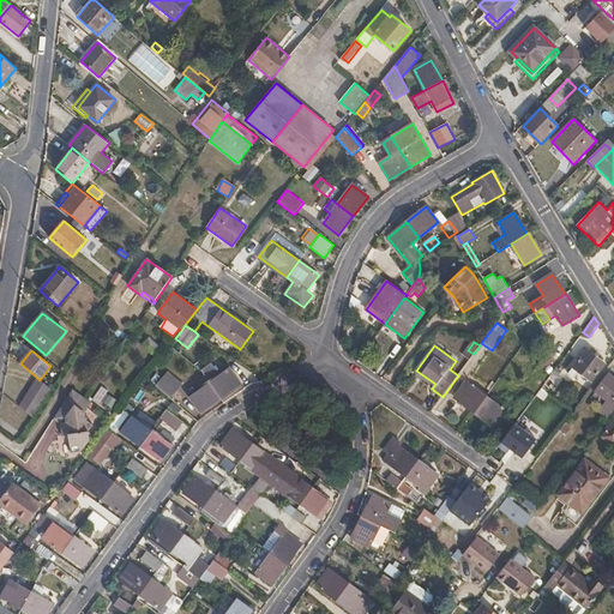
[(474,354),(468,350),(463,356),(469,360),(474,354)]
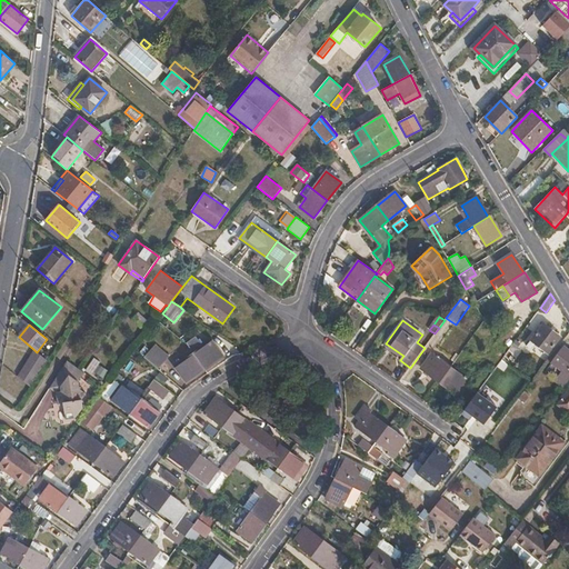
[(543,325),(527,347),(529,349),(535,342),(548,353),(560,337),(543,325)]
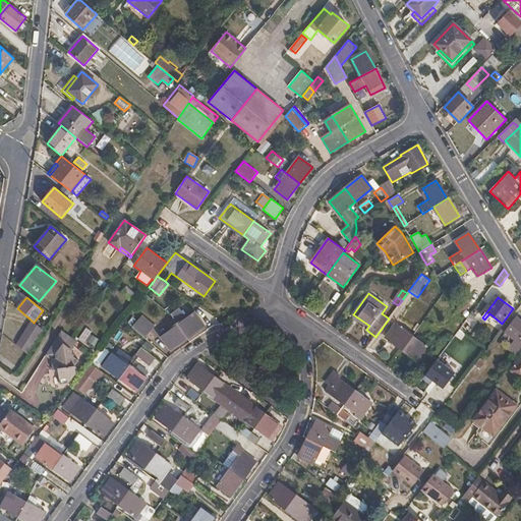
[(177,323),(187,338),(205,326),(193,310),(177,323)]
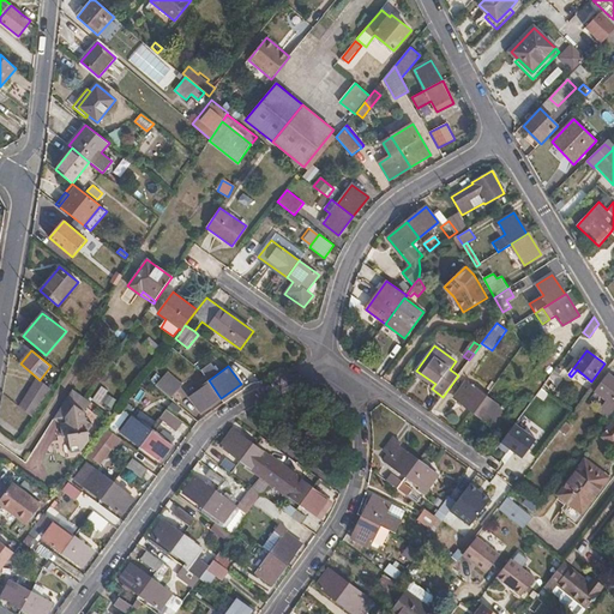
[(169,372),(156,385),(170,398),(184,384),(169,372)]
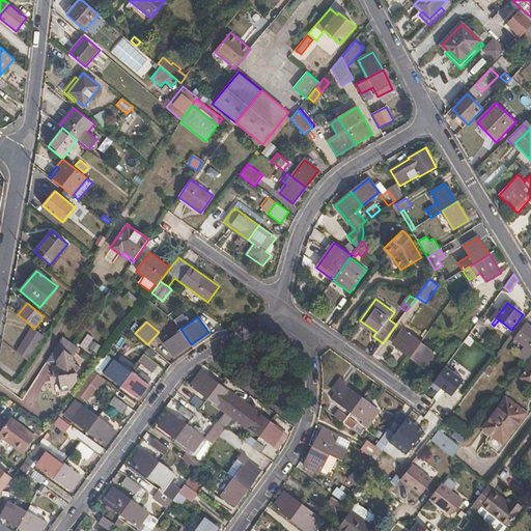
[(526,361),(530,355),(530,327),(526,323),(514,338),(525,345),(518,355),(526,361)]
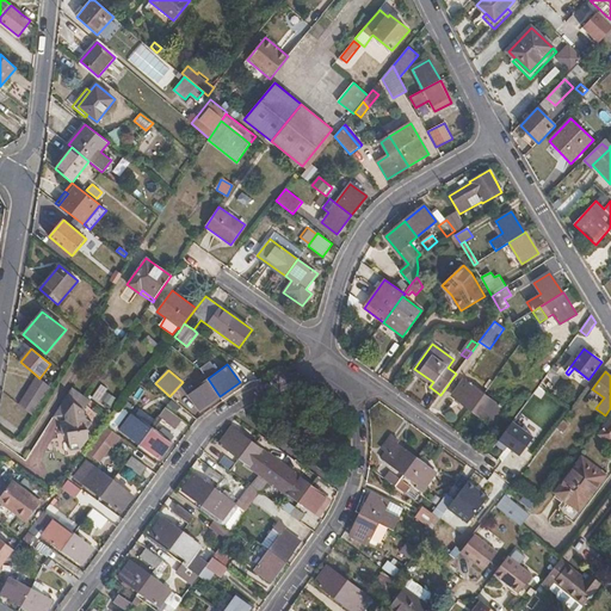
[(18,405),(32,415),(50,387),(39,378),(37,376),(18,405)]
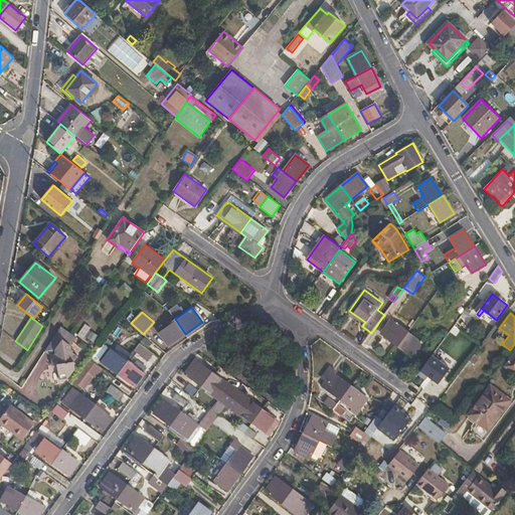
[(461,317),(456,324),(464,330),(469,324),(461,317)]
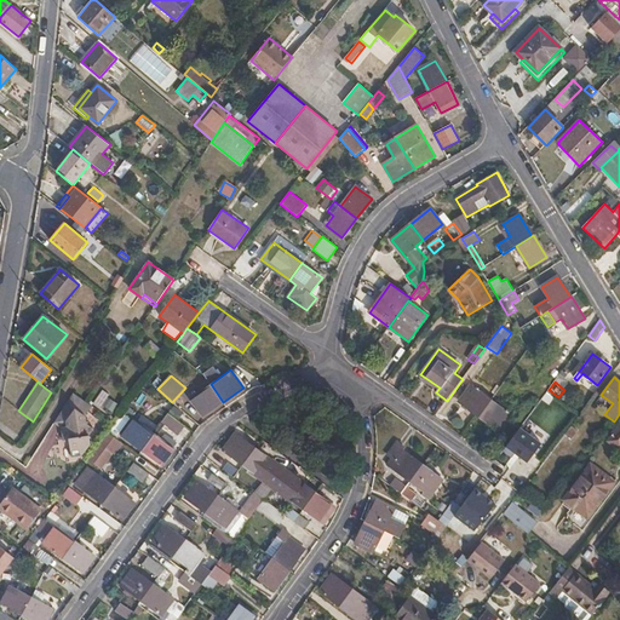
[(204,418),(223,402),(211,384),(190,400),(204,418)]
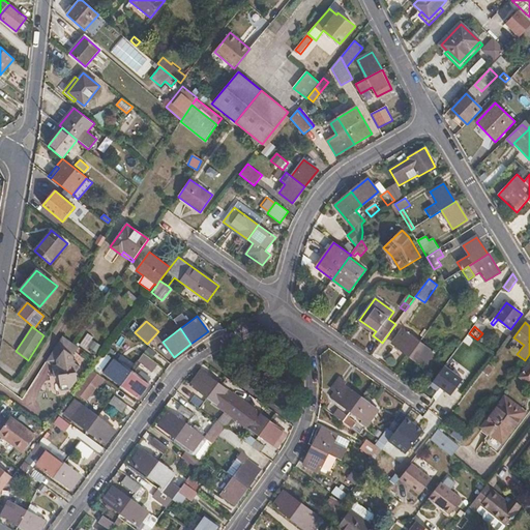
[(392,344),(410,356),(420,343),(403,330),(392,344)]
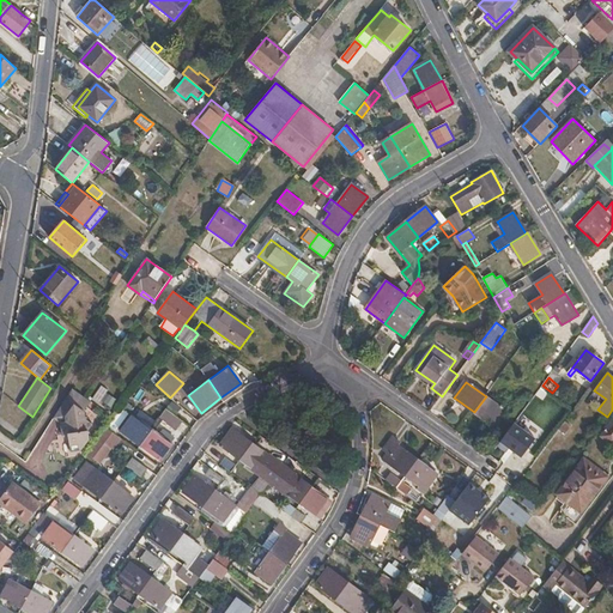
[(505,390),(495,383),(486,396),(496,404),(505,390)]
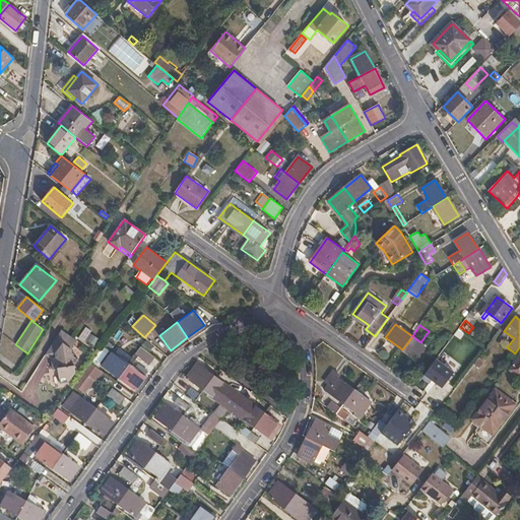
[(61,330),(46,354),(51,359),(53,370),(58,369),(60,384),(67,383),(68,383),(76,373),(75,366),(79,361),(72,355),(71,349),(77,341),(61,330)]
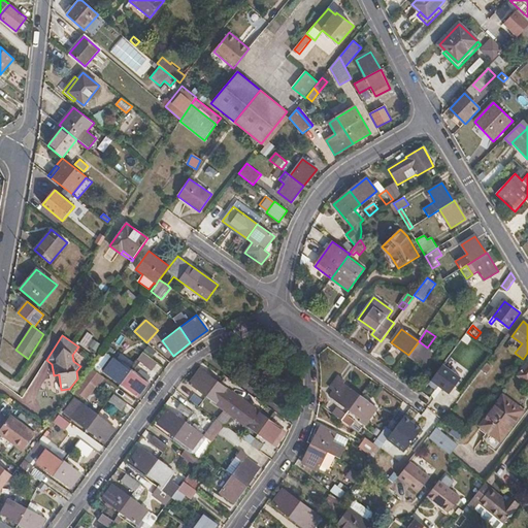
[(419,341),(408,355),(426,367),(435,354),(427,348),(419,341)]
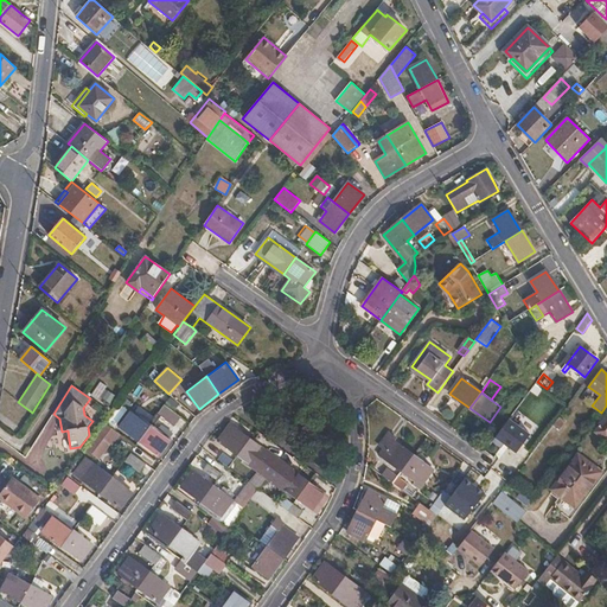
[(113,415),(120,420),(128,409),(121,404),(113,415)]
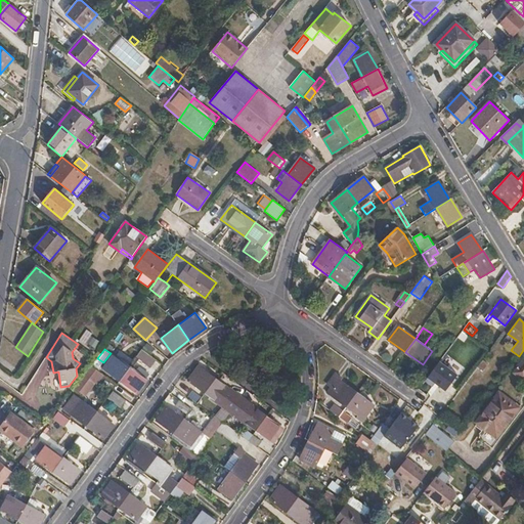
[(150,367),(157,360),(142,350),(137,358),(150,367)]
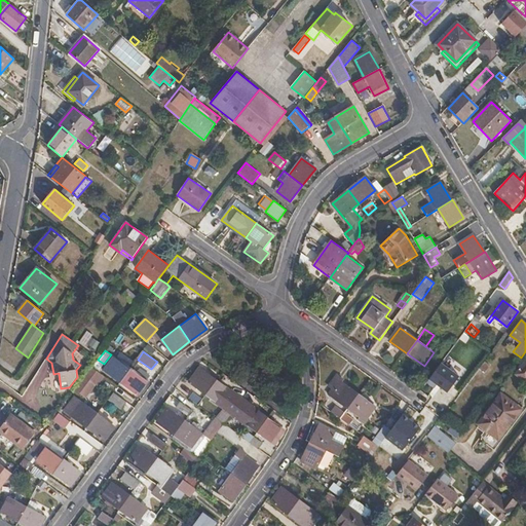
[(120,383),(130,369),(113,357),(103,371),(120,383)]
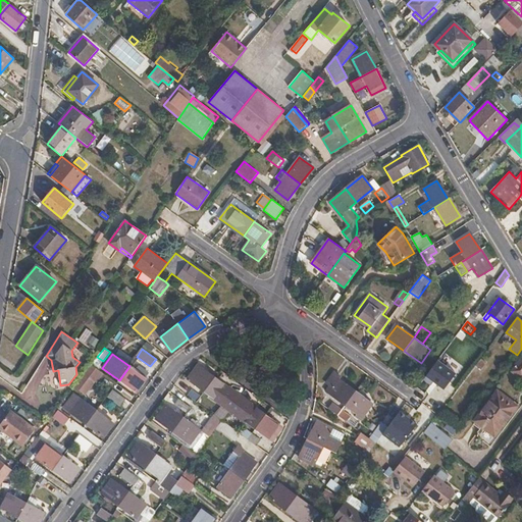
[(92,365),(97,369),(103,361),(97,357),(92,365)]
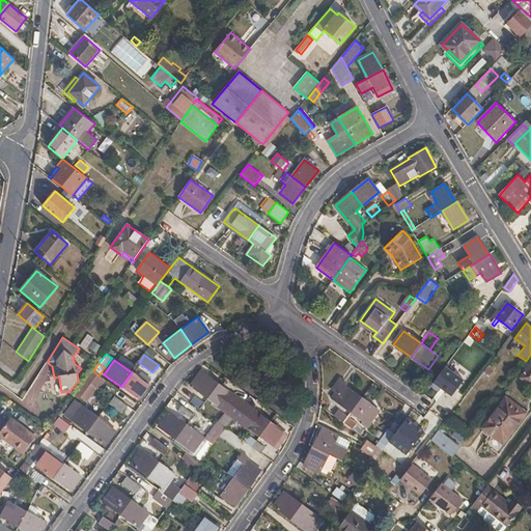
[(530,364),(522,378),(530,385),(530,384),(530,364)]
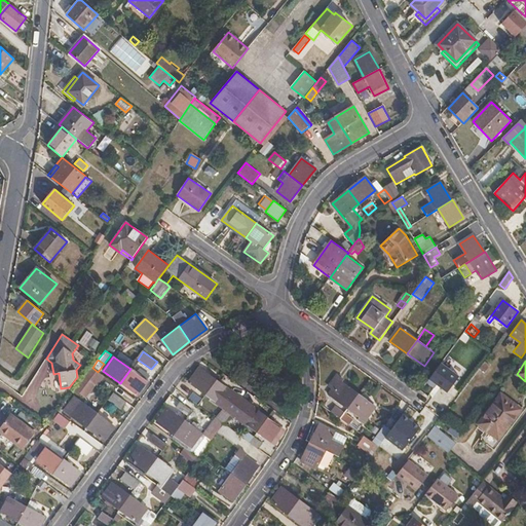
[(485,362),(480,369),(485,373),(490,366),(485,362)]
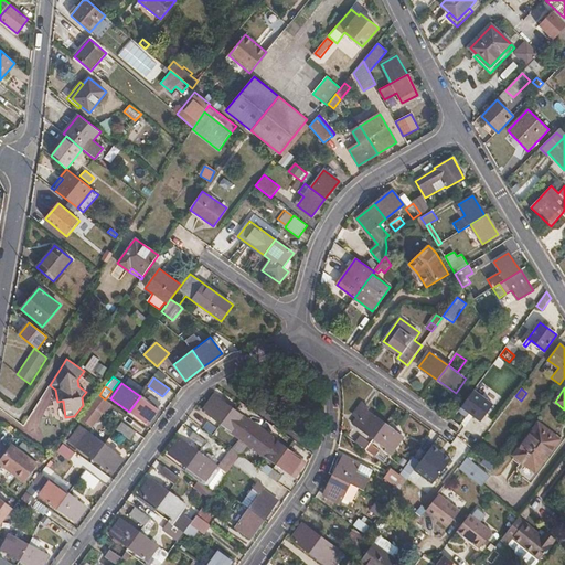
[(475,390),(461,407),(480,422),(493,404),(475,390)]
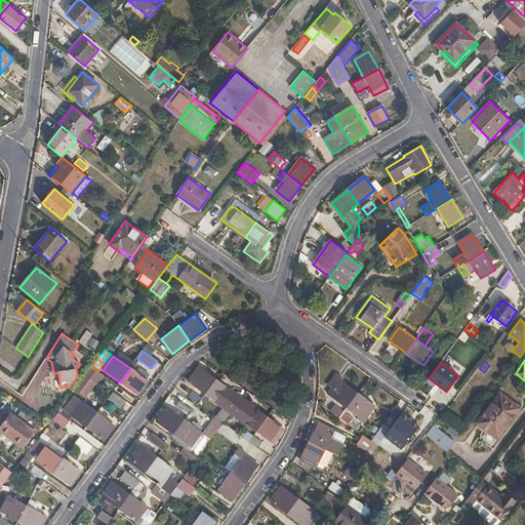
[(97,386),(104,376),(97,371),(92,367),(91,367),(75,390),(86,398),(95,385),(97,386)]
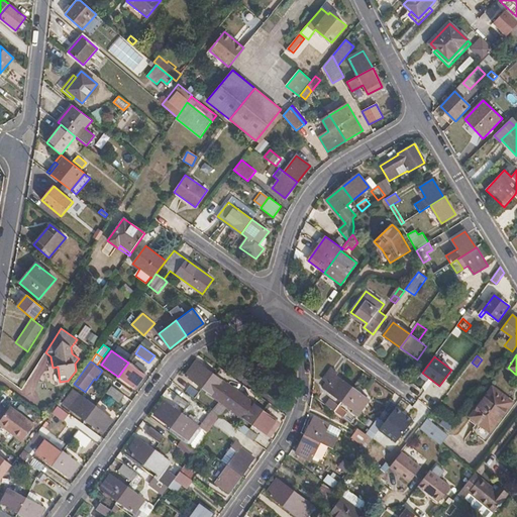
[(144,375),(128,363),(118,377),(134,389),(144,375)]
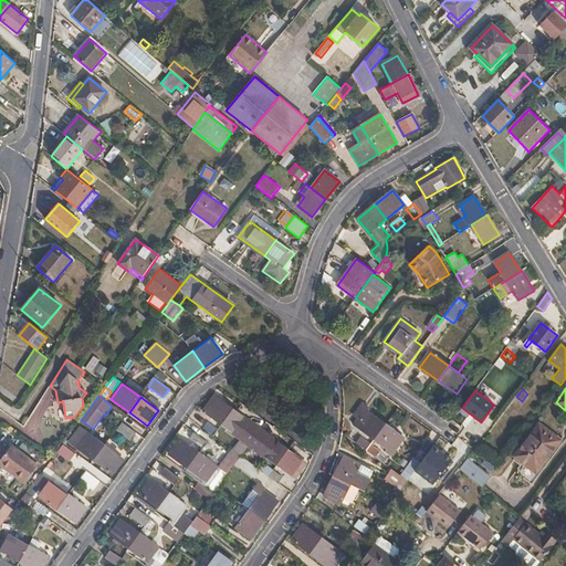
[(221,426),(232,410),(222,401),(215,397),(203,412),(221,426)]
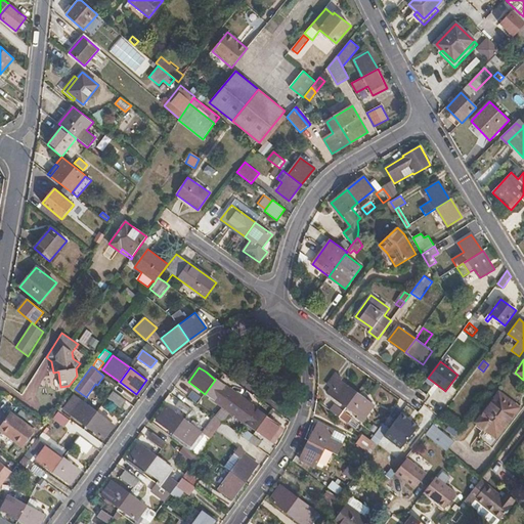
[(347,407),(357,393),(341,381),(343,379),(337,374),(328,386),(331,389),(328,393),(347,407)]
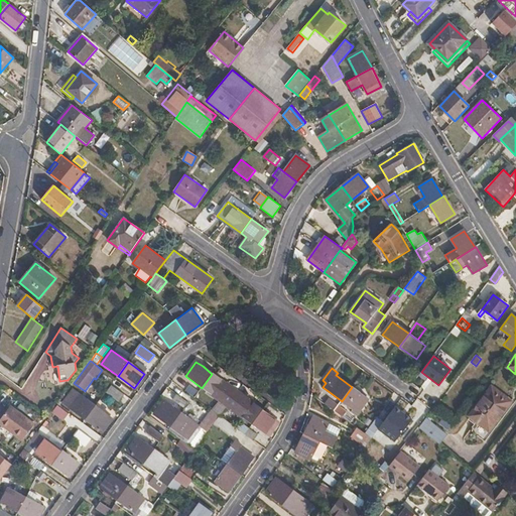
[(221,401),(231,387),(223,382),(212,374),(202,388),(221,401)]
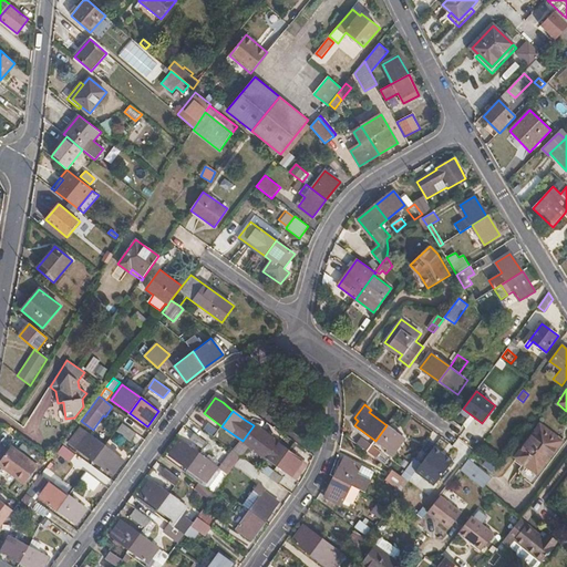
[(199,418),(195,424),(204,431),(208,424),(199,418)]
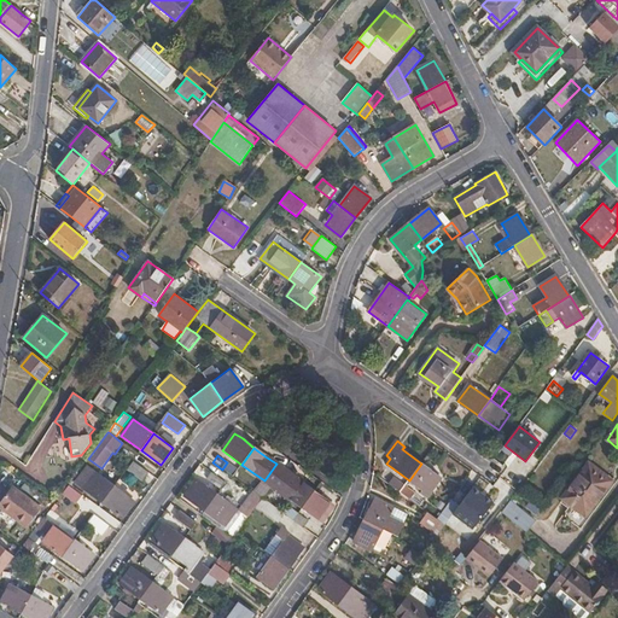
[(143,482),(149,472),(133,461),(127,471),(143,482)]
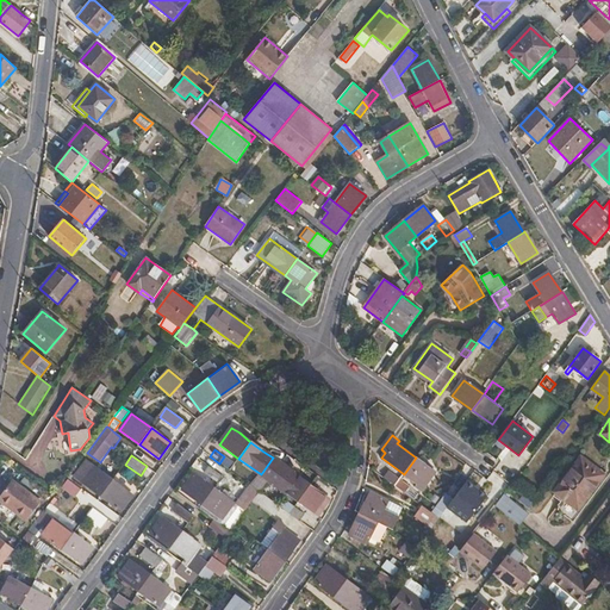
[(219,464),(230,471),(235,464),(224,456),(219,464)]
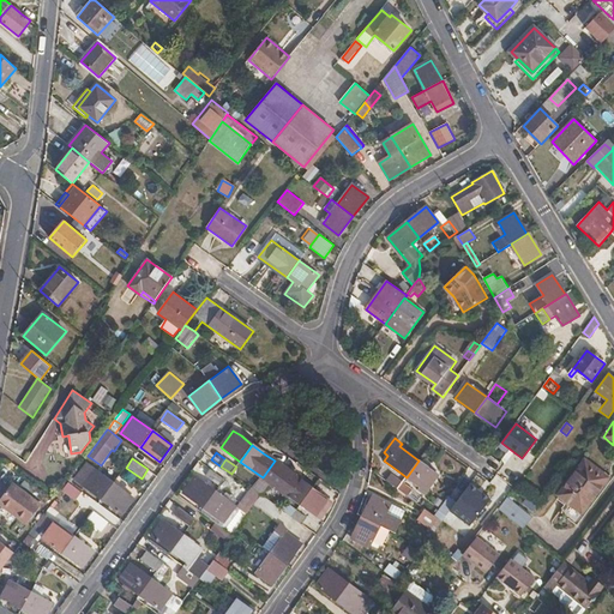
[(585,459),(558,495),(582,513),(609,479),(585,459)]
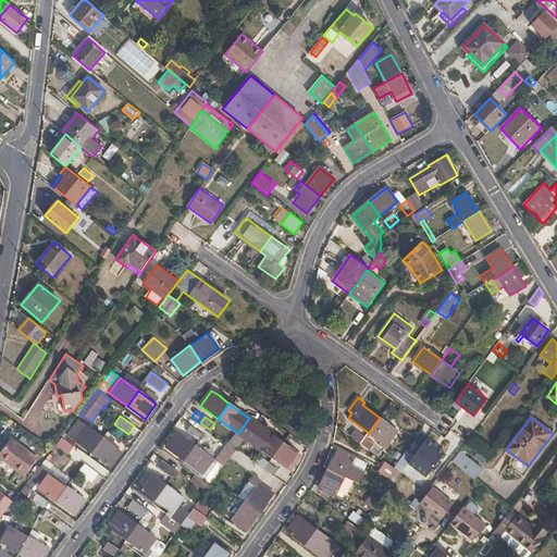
[(245,438),(257,423),(249,418),(238,433),(245,438)]
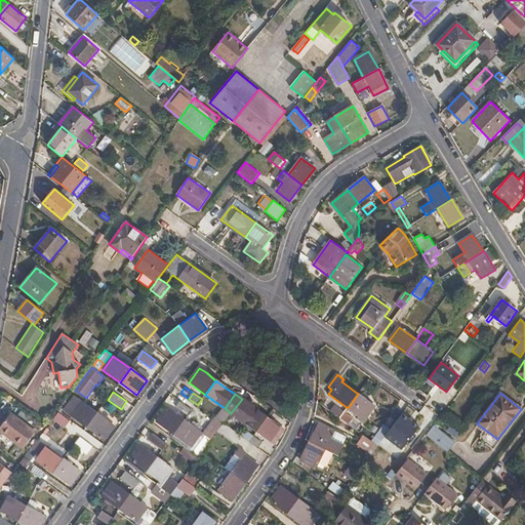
[(375,406),(358,394),(348,408),(359,416),(357,418),(362,422),(375,406)]
